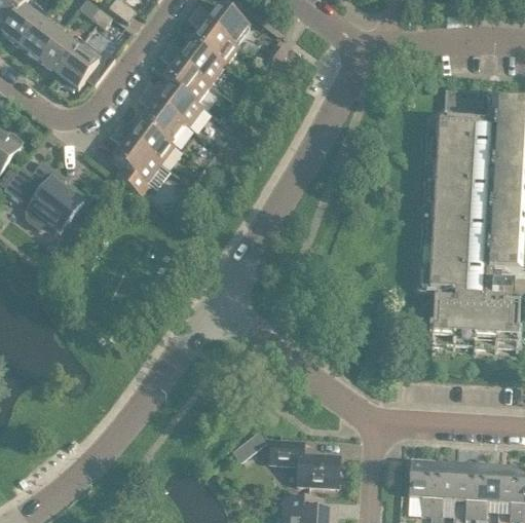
[(0,0),(0,21),(6,26),(7,27),(24,5),(25,6),(29,0),(0,0)]
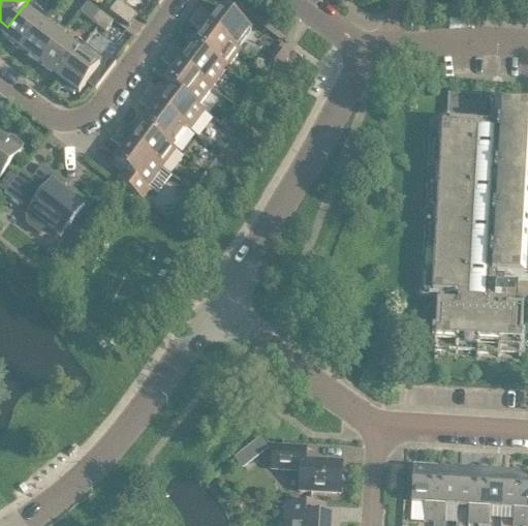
[(42,20),(48,12),(31,0),(29,0),(25,6),(24,5),(7,27),(6,26),(2,32),(22,48),(42,20)]
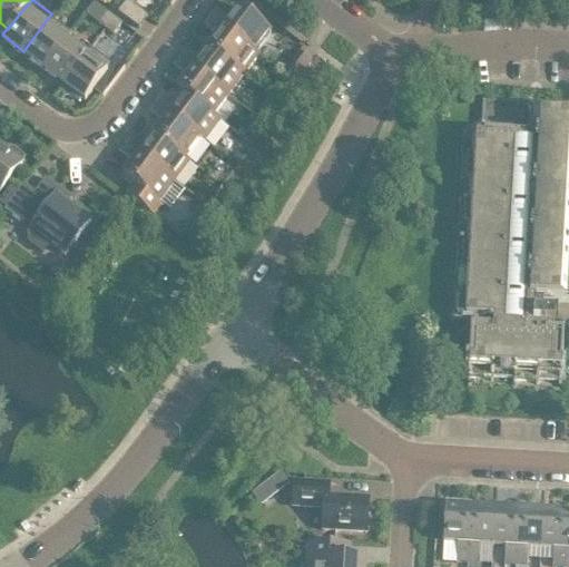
[(139,25),(148,13),(131,0),(125,0),(118,9),(139,25)]
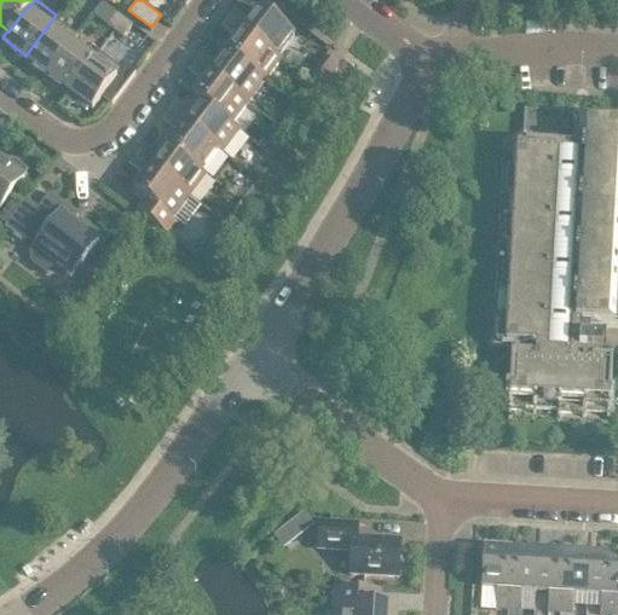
[(236,7),(229,16),(277,52),(278,52),(294,30),(260,4),(259,5),(258,5),(255,9),(256,9),(249,18),(236,7)]
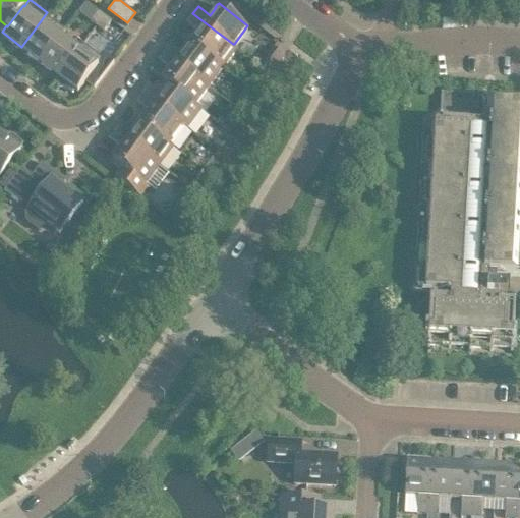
[(97,23),(105,13),(98,7),(90,18),(97,23)]
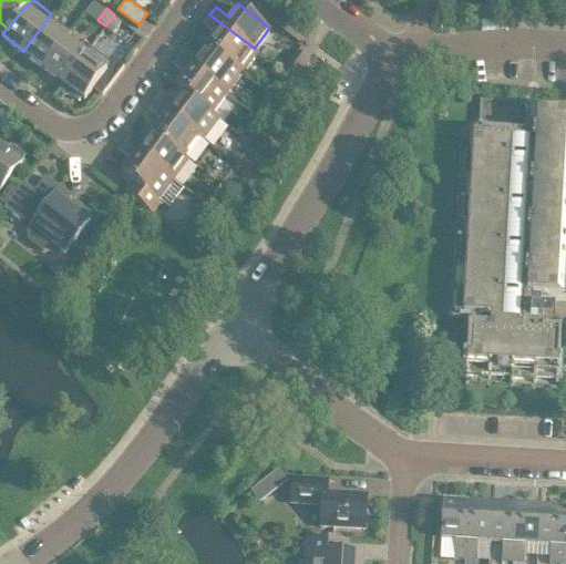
[(23,51),(43,67),(65,37),(67,37),(71,30),(51,13),(45,21),(23,51)]
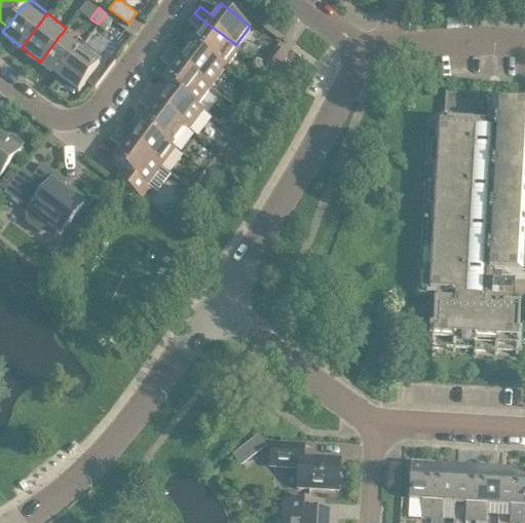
[(105,29),(113,19),(106,13),(98,24),(105,29)]
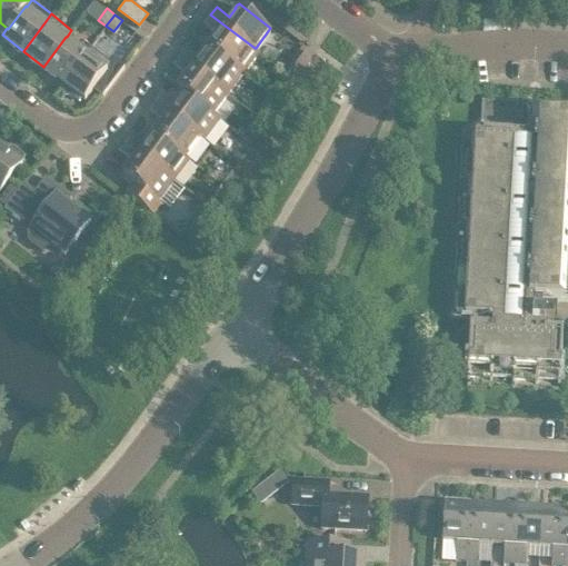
[(208,45),(239,68),(239,69),(242,71),(259,50),(256,48),(255,48),(210,15),(205,22),(218,32),(211,40),(210,40),(208,43),(209,45),(208,45)]
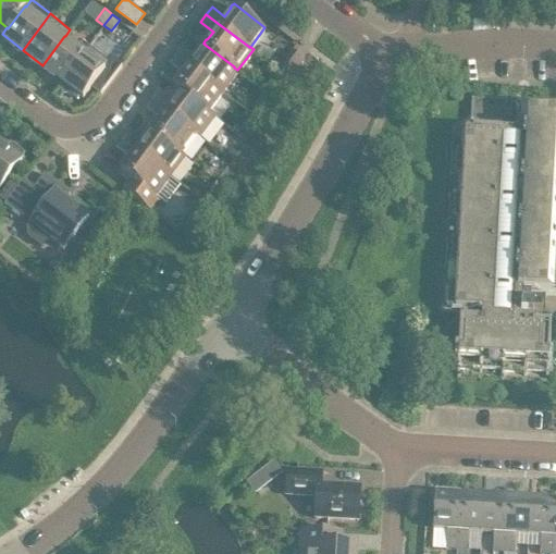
[(42,65),(62,79),(84,50),(89,44),(82,38),(77,45),(65,36),(64,36),(42,65)]
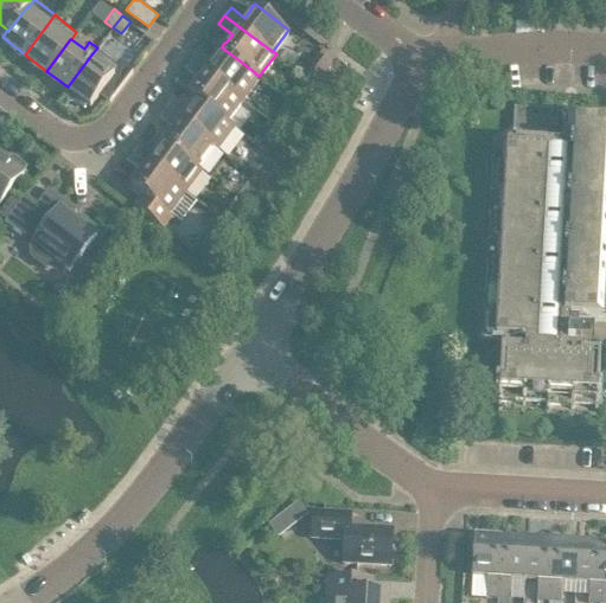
[(68,87),(62,94),(67,97),(74,96),(84,104),(88,101),(90,104),(101,90),(110,98),(133,68),(120,57),(116,62),(97,47),(91,55),(68,87)]
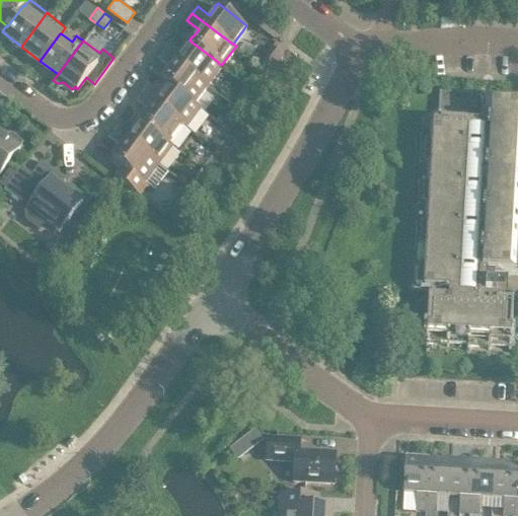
[(181,52),(169,44),(164,51),(205,80),(208,83),(221,65),(218,63),(218,62),(190,41),(190,42),(189,41),(186,44),(187,45),(181,52)]
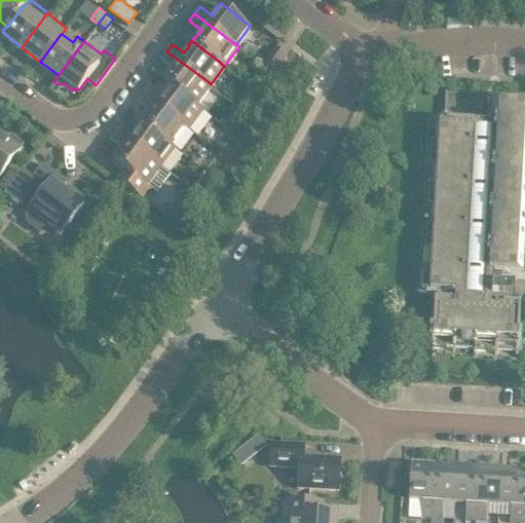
[(272,72),(287,52),(276,45),(261,64),(272,72)]
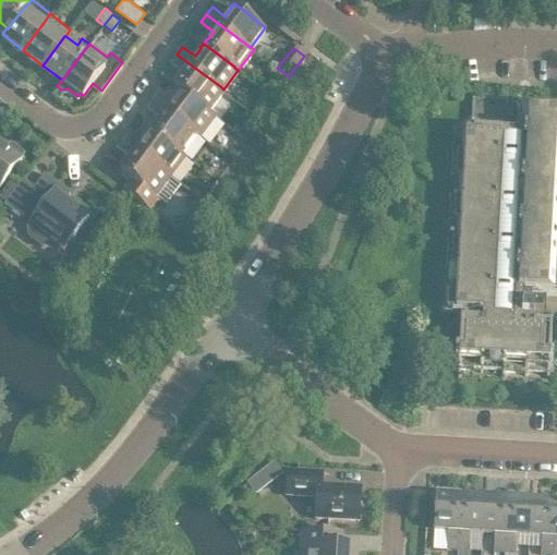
[(181,89),(181,88),(208,109),(209,109),(223,89),(220,86),(177,55),(171,61),(183,71),(178,80),(177,79),(173,82),(174,83),(173,84),(180,88),(181,89)]
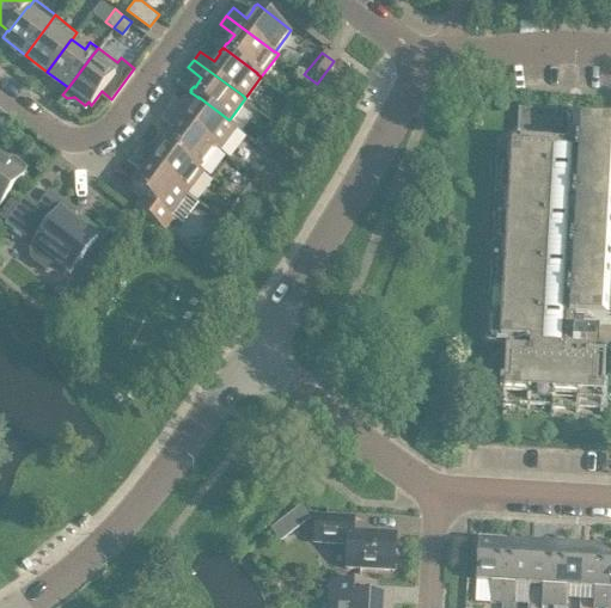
[(175,100),(169,109),(215,145),(220,148),(237,126),(230,120),(228,120),(199,97),(199,98),(197,97),(194,100),(195,102),(189,111),(175,100)]
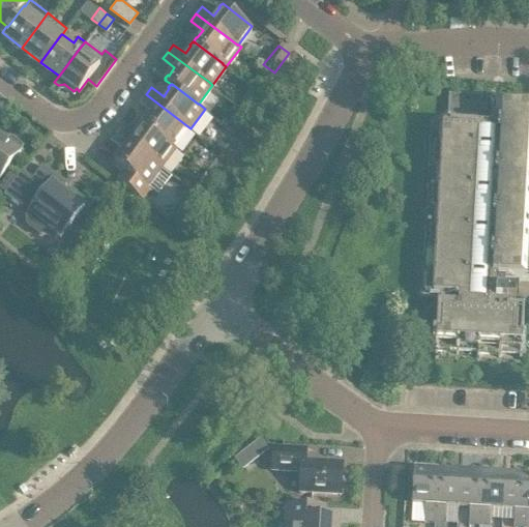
[(525,308),(509,306),(509,301),(516,302),(517,276),(528,276),(528,275),(528,106),(499,104),(498,109),(486,109),(487,93),(449,91),(447,122),(430,121),(430,124),(433,124),(432,143),(429,143),(429,145),(437,145),(436,164),(428,164),(428,166),(431,166),(430,184),(427,184),(425,187),(434,187),(433,206),(424,206),(424,208),(428,208),(427,227),(423,227),(423,229),(432,230),(431,249),(422,247),(422,251),(425,251),(424,269),(421,269),(421,271),(430,272),(429,291),(420,290),(420,292),(460,295),(459,304),(438,303),(435,350),(438,350),(438,347),(457,348),(457,351),(459,351),(459,343),(477,344),(477,352),(479,352),(479,349),(498,350),(498,354),(501,354),(501,346),(520,347),(520,355),(522,355),(525,308)]
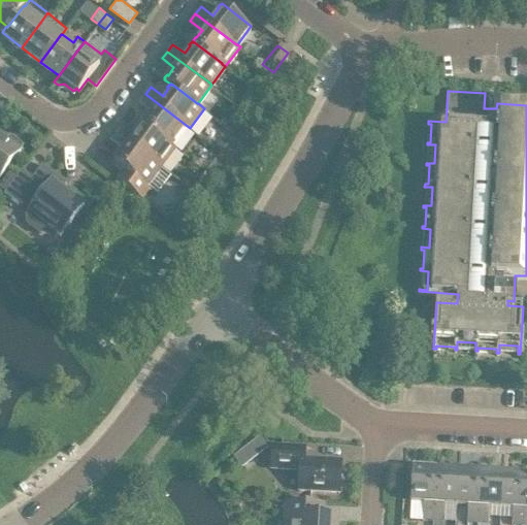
[(172,143),(172,142),(186,125),(145,94),(140,101),(152,109),(145,118),(145,117),(142,120),(143,121),(143,122),(172,143)]
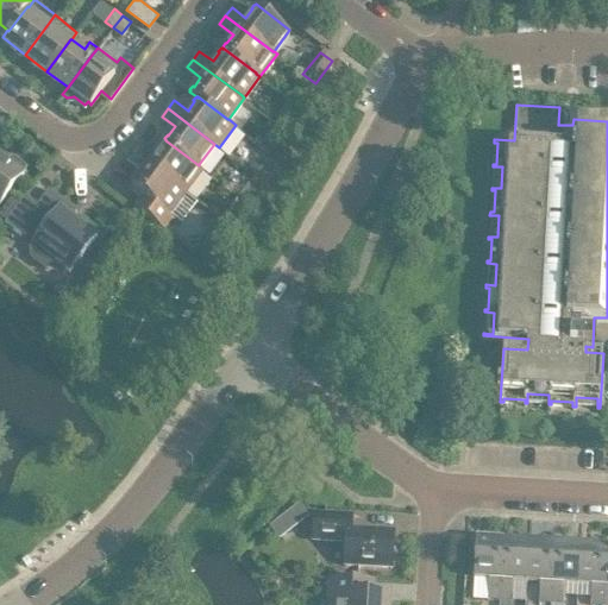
[(199,164),(199,165),(165,140),(164,140),(163,140),(161,144),(162,144),(155,153),(142,143),(135,151),(187,190),(204,168),(199,164)]
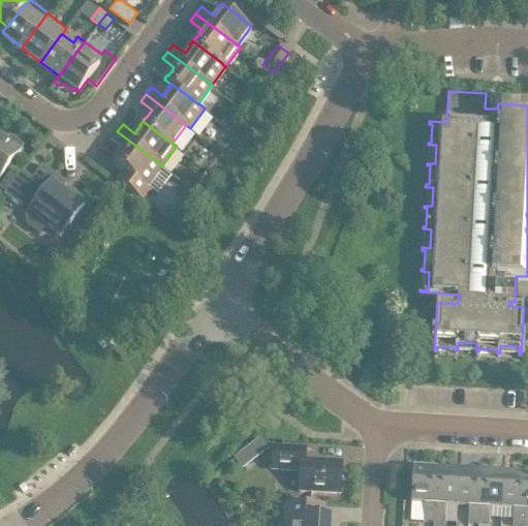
[(0,172),(1,173),(24,144),(10,133),(5,141),(0,135),(0,133),(1,132),(0,130),(0,172)]
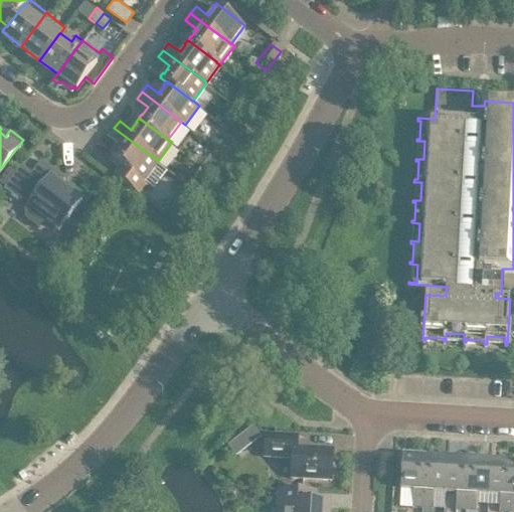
[(112,155),(121,163),(114,172),(140,192),(147,182),(143,179),(158,161),(114,128),(109,135),(121,144),(115,151),(114,151),(112,154),(113,154),(112,155)]
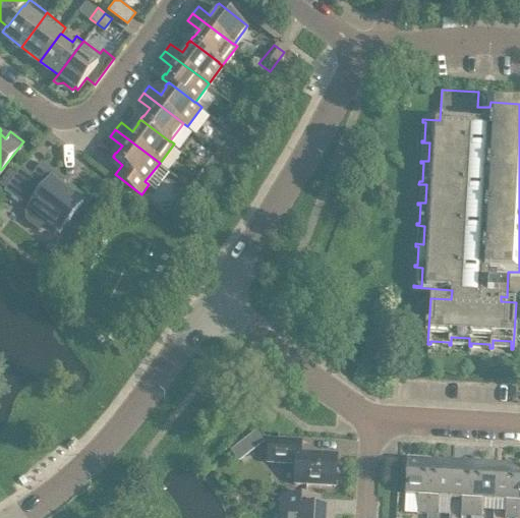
[(219,146),(222,140),(217,136),(214,141),(219,146)]
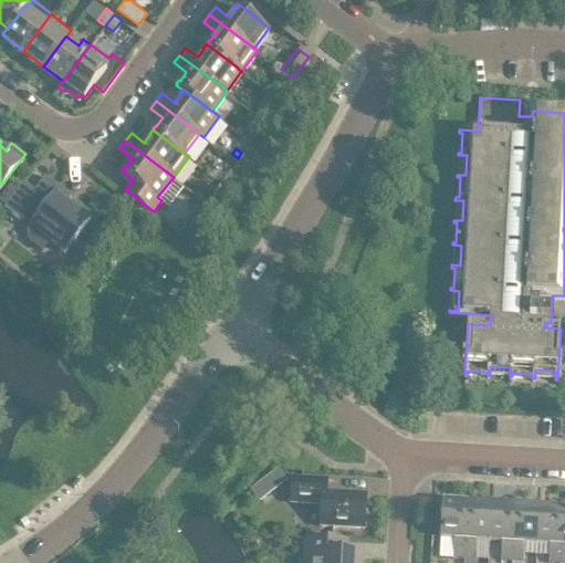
[(23,179),(4,205),(19,215),(22,210),(34,219),(31,225),(28,229),(29,237),(42,247),(50,246),(53,241),(64,249),(90,216),(58,191),(61,186),(45,174),(34,188),(23,179)]
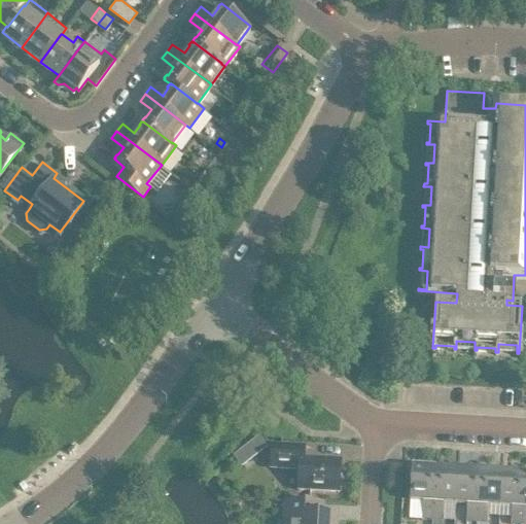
[(258,437),(235,449),(240,460),(265,448),(258,437)]
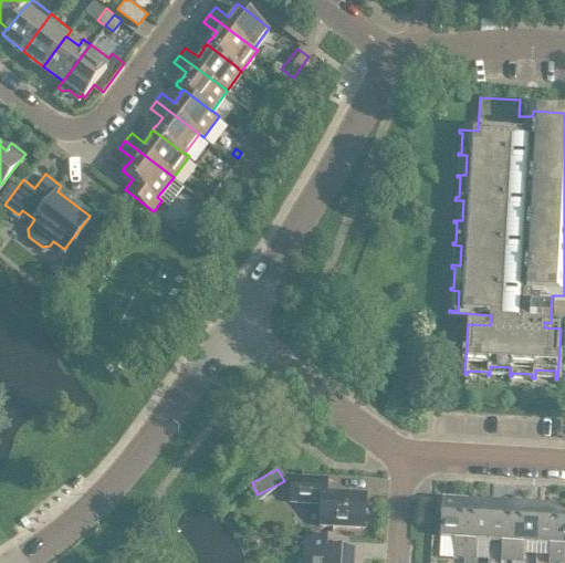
[(364,524),(366,491),(326,490),(327,477),(292,475),(291,499),(322,500),(320,522),(364,524)]
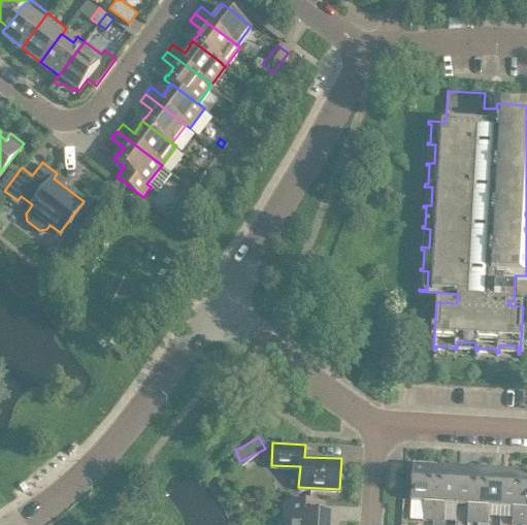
[(423,517),(433,517),(436,466),(413,465),(410,499),(424,500),(423,517)]
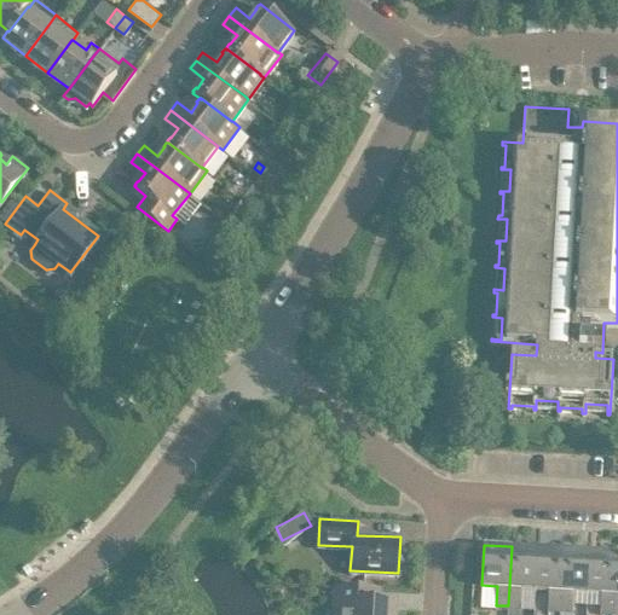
[(537,549),(512,546),(508,605),(507,614),(519,614),(521,587),(535,589),(537,549)]
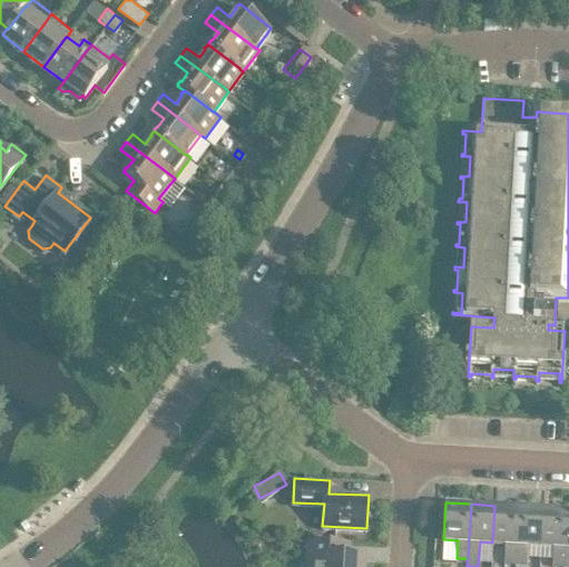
[(504,560),(516,561),(519,507),(494,506),(492,543),(506,543),(504,560)]
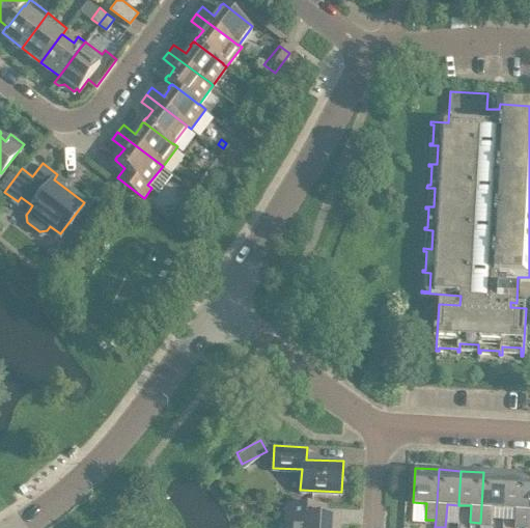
[(492,507),(503,507),(505,473),(483,472),(480,523),(491,524),(492,507)]
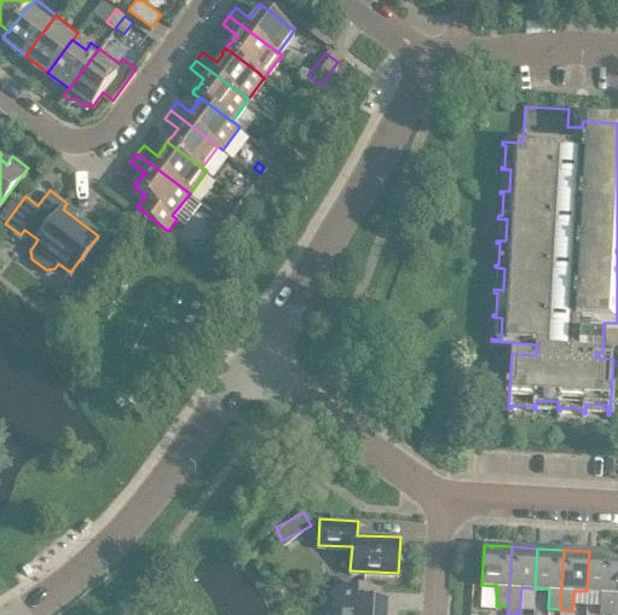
[(612,611),(616,552),(589,551),(587,591),(601,592),(600,611),(612,611)]
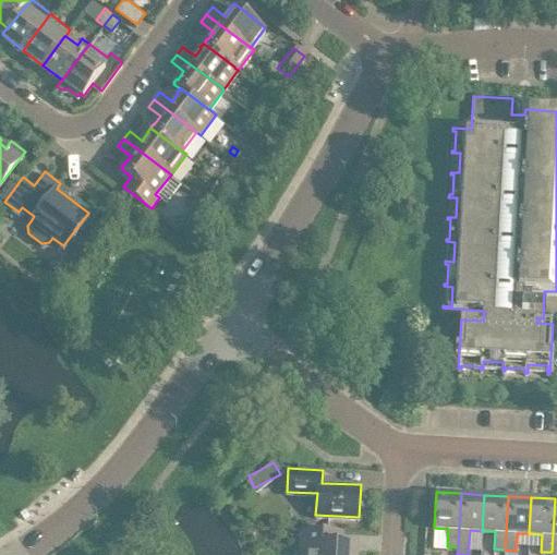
[(356,554),(358,543),(336,542),(337,529),(302,528),(300,554),(309,554),(356,554)]
